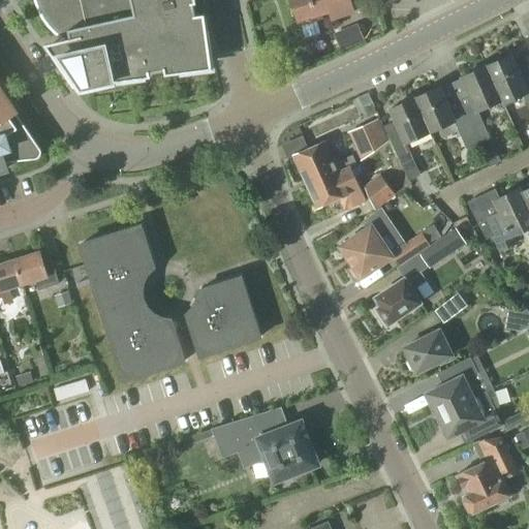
[(44,0),(48,6),(51,13),(55,20),(61,26),(68,29),(72,54),(59,57),(81,89),(116,81),(150,73),(164,70),(206,61),(195,16),(192,4),(191,0),(44,0)]
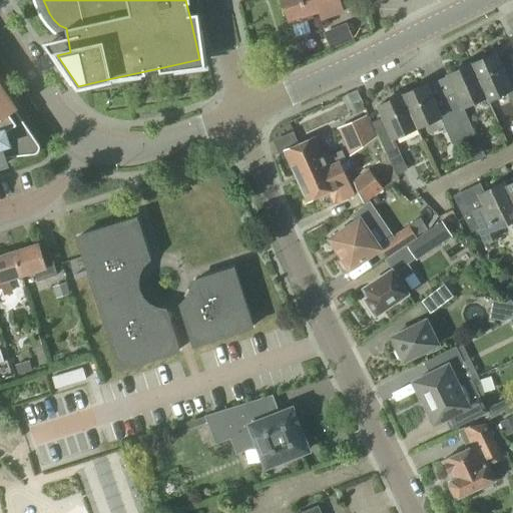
[(282,0),(291,26),(308,21),(307,16),(319,12),(322,19),(342,13),(338,0),(282,0)]
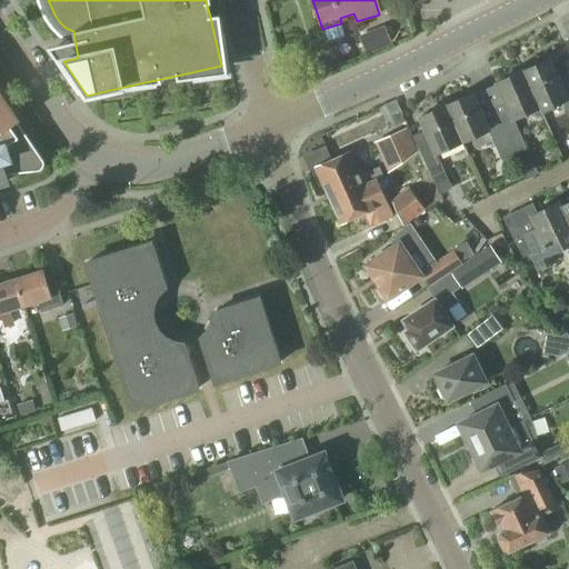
[(329,58),(315,65),(319,73),(333,68),(329,58)]
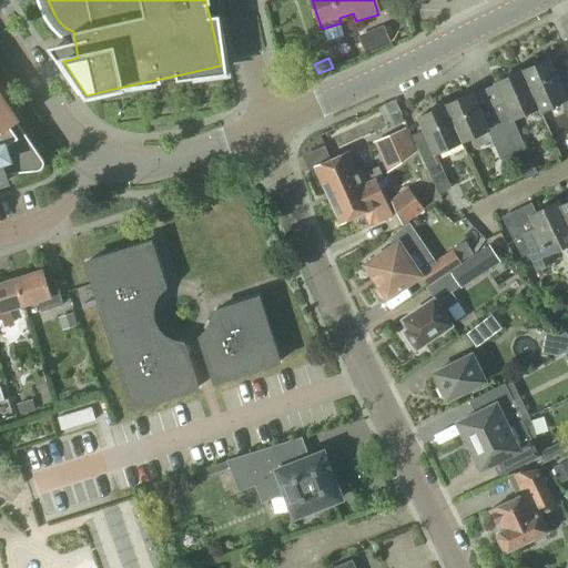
[(538,108),(536,109),(538,112),(560,102),(567,120),(567,71),(567,70),(555,75),(547,59),(521,71),(538,108)]
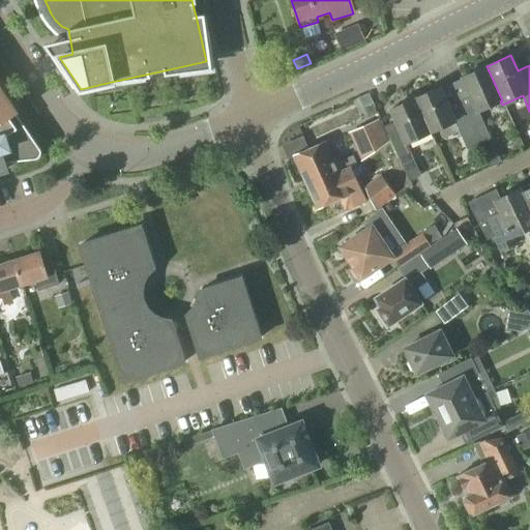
[(500,101),(502,100),(487,66),(462,78),(463,79),(450,84),(478,145),(491,140),(477,112),(500,101)]
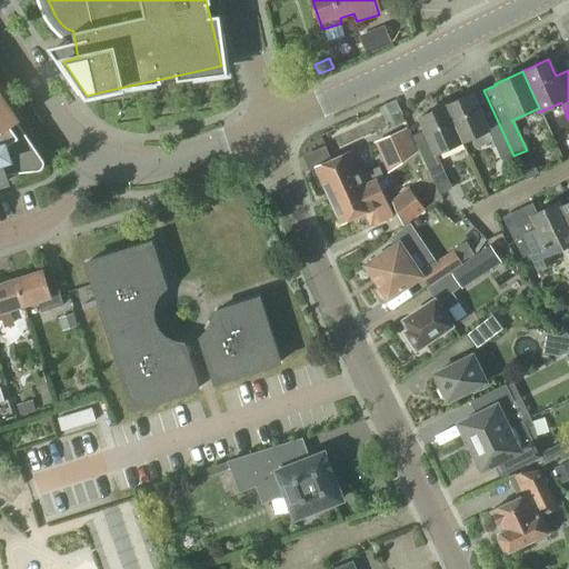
[(500,161),(513,156),(483,90),(471,96),(471,93),(445,106),(461,142),(487,130),(500,161)]
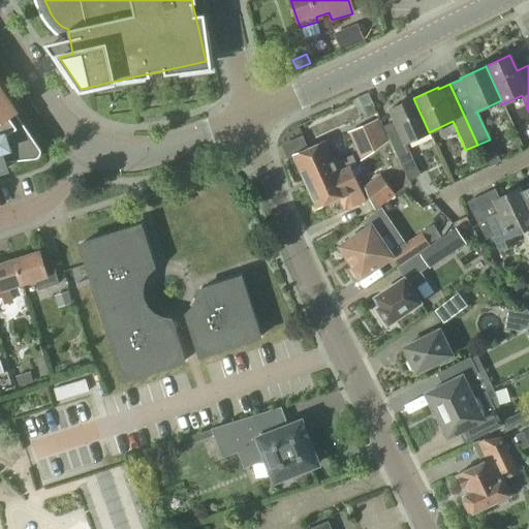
[(0,170),(6,169),(4,163),(35,159),(36,159),(37,159),(37,158),(38,158),(38,157),(39,157),(39,156),(40,156),(40,155),(40,154),(40,153),(40,152),(40,151),(40,150),(40,149),(39,149),(0,90),(0,170)]
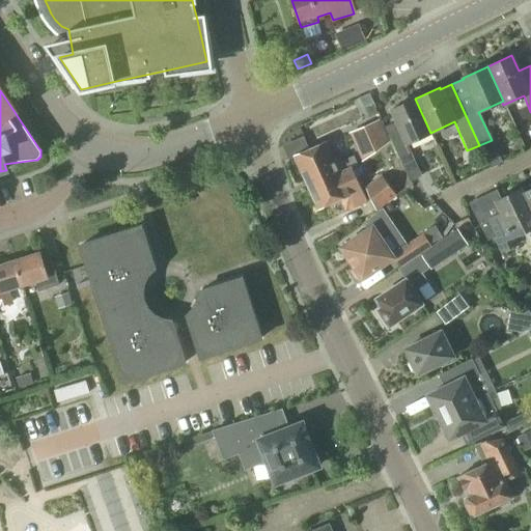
[(407,143),(430,133),(415,99),(390,110),(398,128),(387,133),(409,182),(421,176),(407,143)]
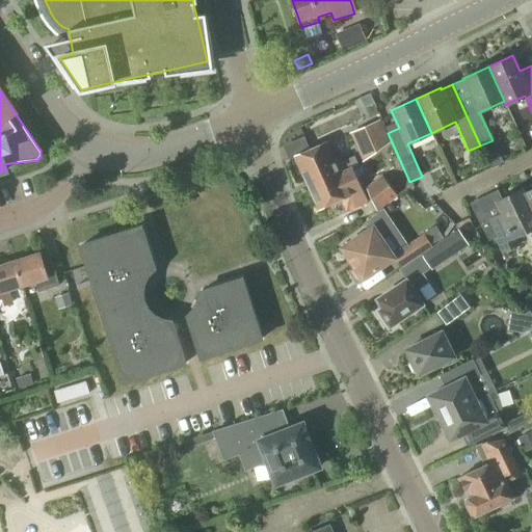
[(363,162),(391,142),(380,121),(350,134),(363,162)]
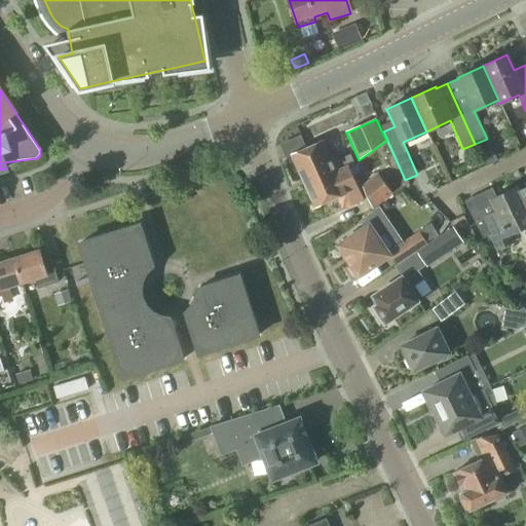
[(348,166),(353,163),(349,154),(331,162),(322,142),(292,156),(305,186),(336,173),(348,166)]
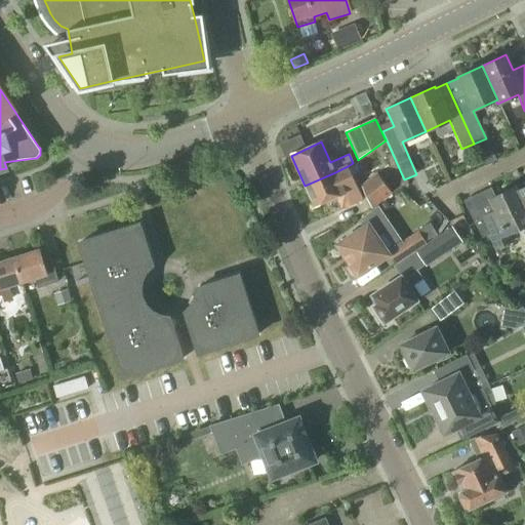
[(485,165),(497,159),(491,148),(480,154),(485,165)]
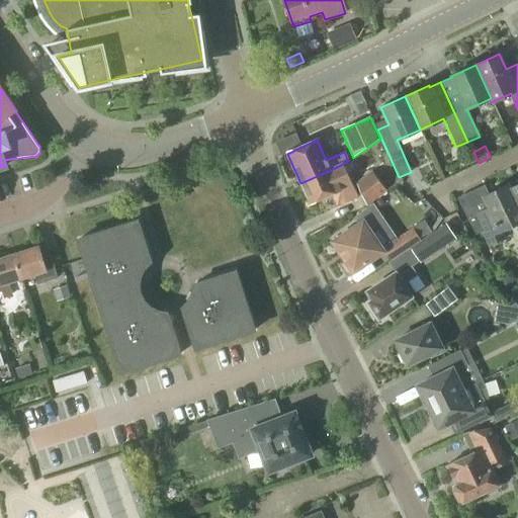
[(331,170),(300,183),(311,204),(330,195),(336,208),(358,198),(343,164),(331,170)]
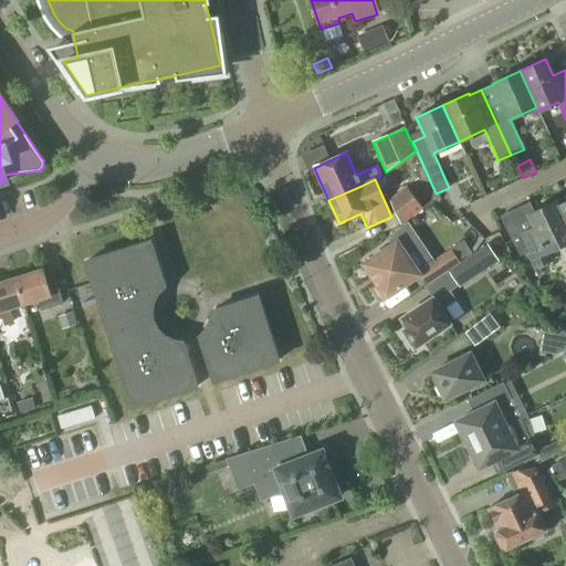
[(400,226),(422,209),(406,187),(388,200),(400,226)]
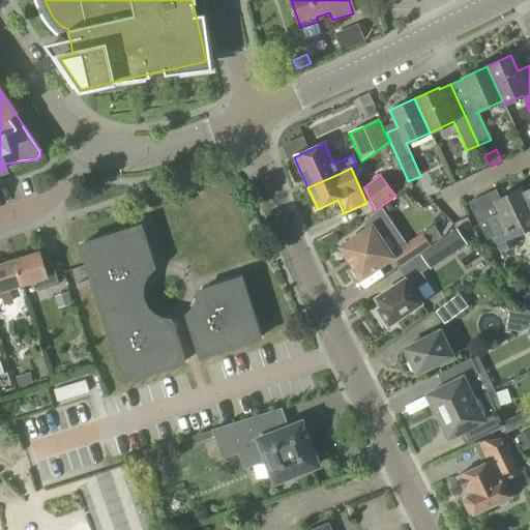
[(529,187),(521,193),(529,211),(529,187)]
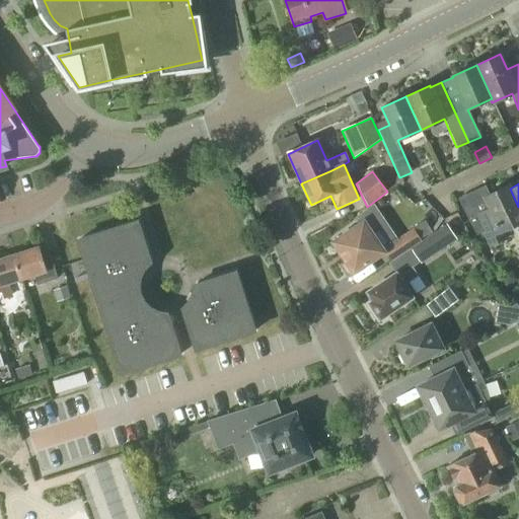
[(518,207),(510,189),(508,184),(486,196),(491,208),(467,219),(475,235),(484,232),(491,246),(506,239),(502,231),(517,224),(518,228),(518,207)]
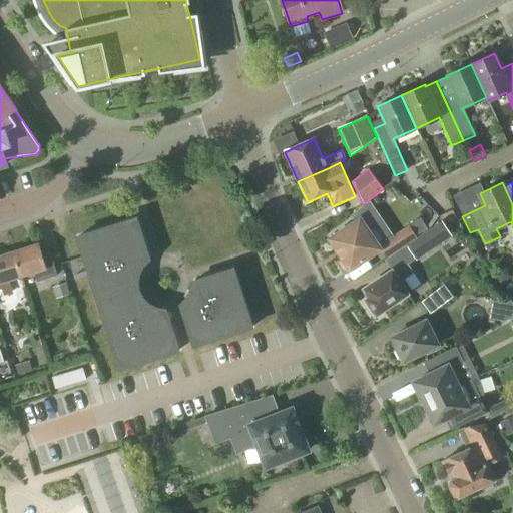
[(377,245),(367,230),(382,219),(371,201),(351,215),(356,222),(331,239),(351,270),(380,249),(386,260),(406,246),(416,238),(408,225),(377,245)]
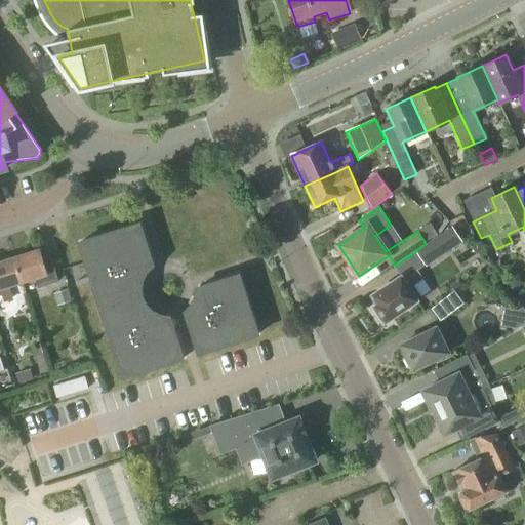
[(122,378),(183,359),(169,317),(159,316),(152,312),(146,305),(140,289),(142,280),(146,272),(153,266),(138,224),(78,243),(122,378)]
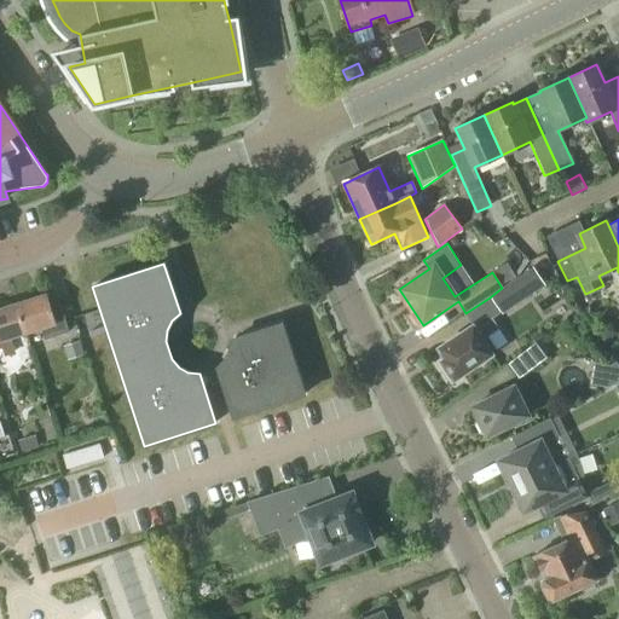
[(543,288),(531,270),(489,299),(501,317),(543,288)]
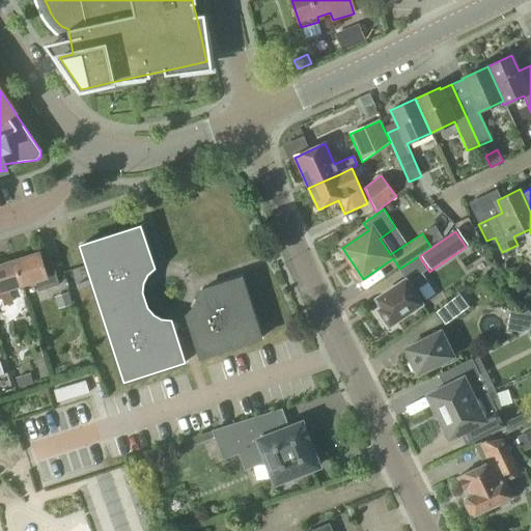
[(39,253),(14,261),(21,286),(35,282),(37,290),(58,284),(51,261),(43,264),(39,253)]
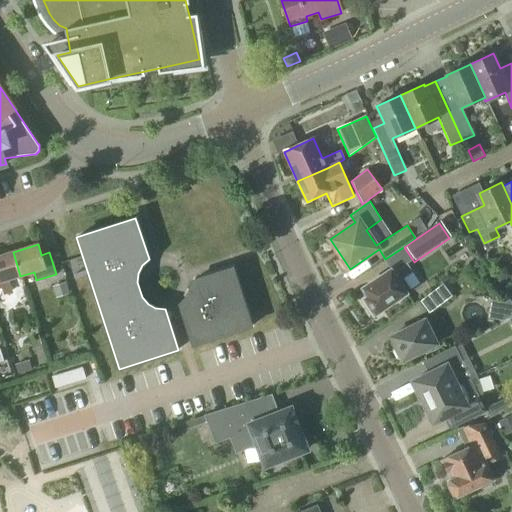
[(8,280),(20,276),(13,252),(0,256),(0,289),(3,296),(12,292),(8,280)]
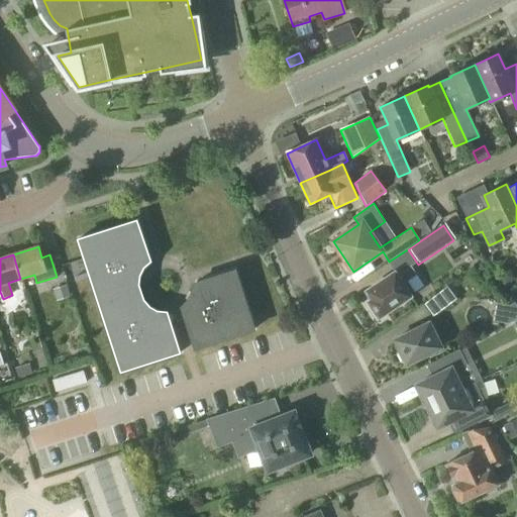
[(416,275),(409,263),(395,273),(367,291),(373,300),(370,302),(371,305),(370,308),(374,315),(378,315),(379,318),(410,297),(415,293),(408,281),(416,275)]
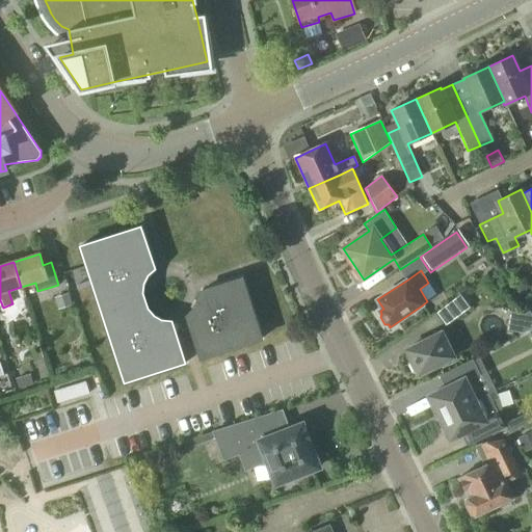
[(200,360),(262,340),(242,278),(198,292),(197,301),(193,310),(186,316),(200,360)]
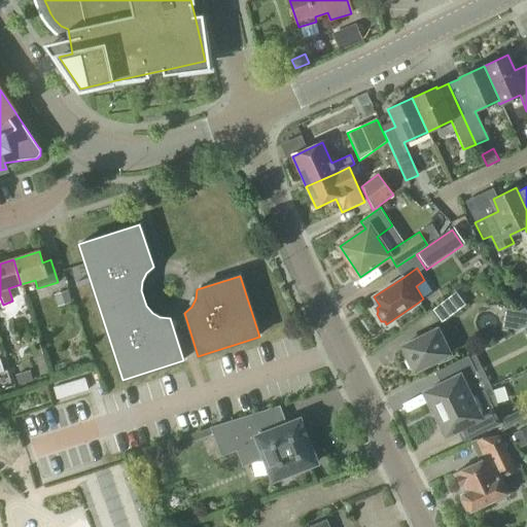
[(441,324),(465,306),(455,292),(430,311),(441,324)]
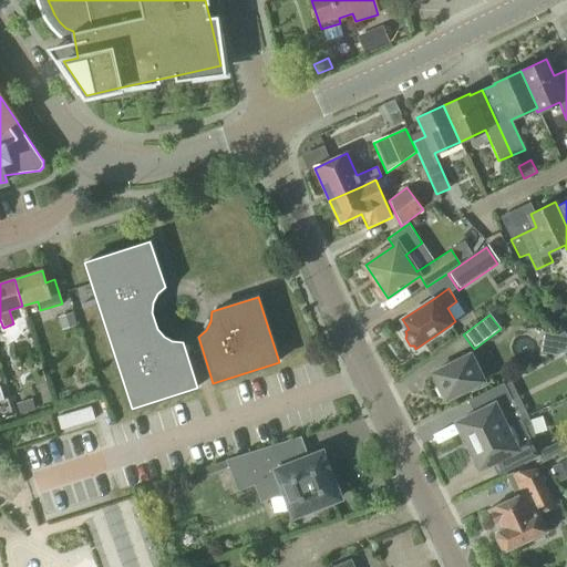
[(445,400),(483,381),(470,356),(433,374),(439,385),(436,387),(442,399),(444,398),(445,400)]
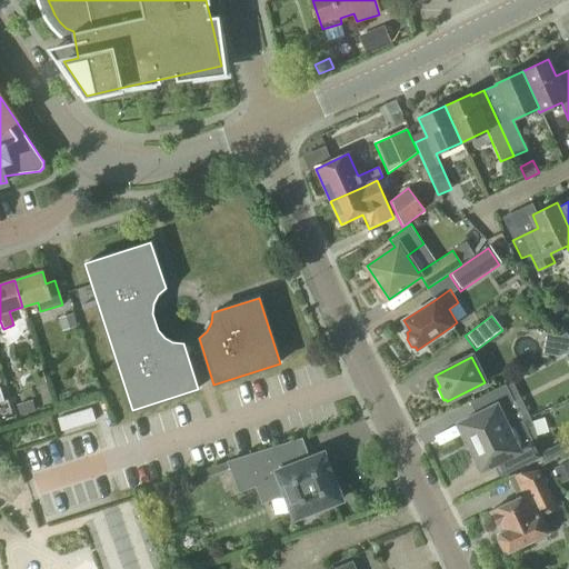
[(468,449),(530,418),(513,383),(507,387),(506,385),(469,402),(476,416),(459,425),(465,436),(462,437),(468,449)]
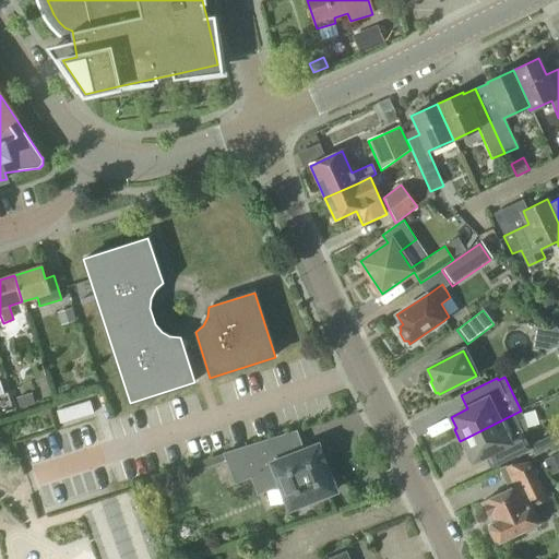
[(90,401),(56,412),(60,424),(93,414),(90,401)]
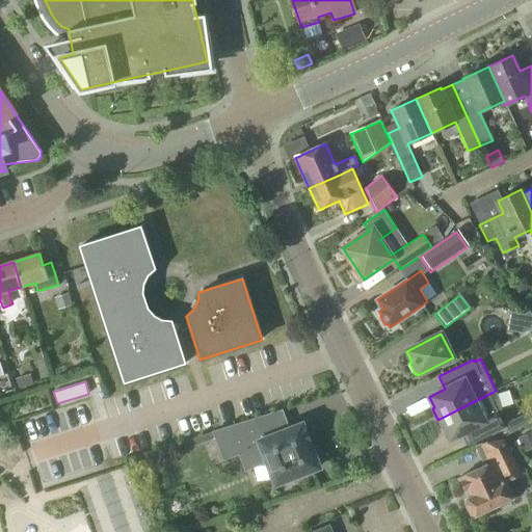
[(496,391),(437,420),(443,430),(445,429),(451,441),(467,432),(473,445),(506,428),(496,391)]
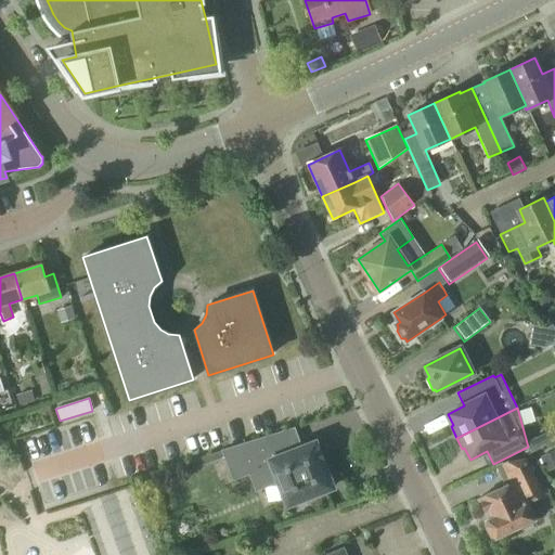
[(139,554),(102,424),(31,443),(25,423),(0,429),(0,470),(38,461),(64,554),(139,554)]
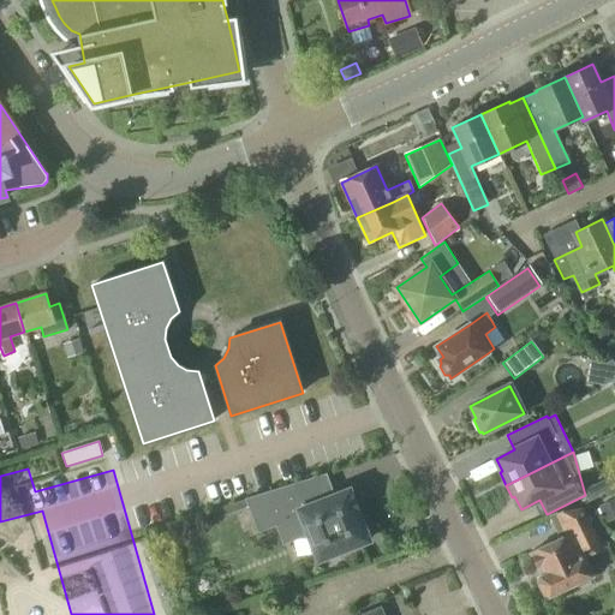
[(358,509),(352,494),(351,494),(350,491),(311,506),(303,483),(248,501),(260,532),(302,515),(320,560),(369,541),(357,509),(358,509)]
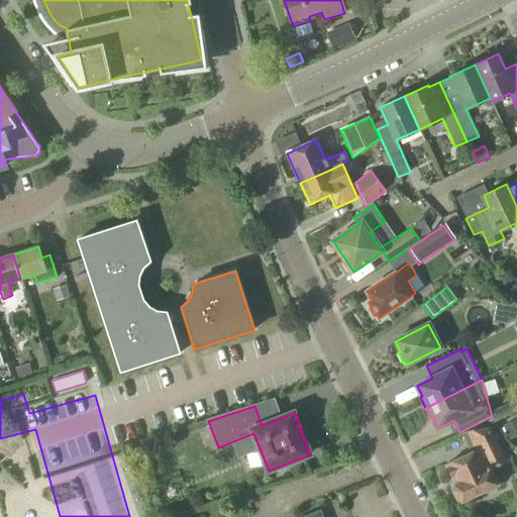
[(509,439),(516,435),(516,419),(503,426),(509,439)]
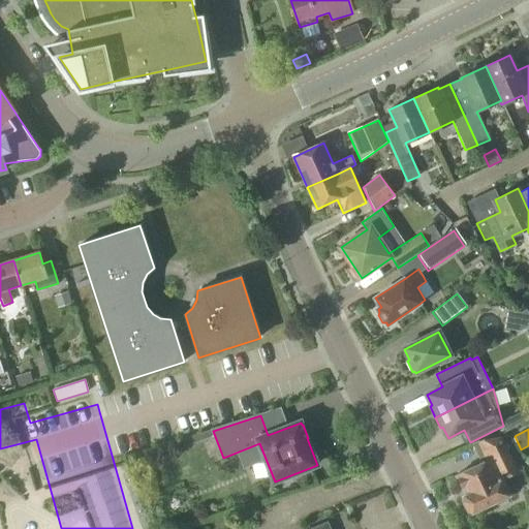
[(519,472),(501,437),(483,440),(479,441),(472,444),(481,464),(456,475),(466,497),(463,502),(467,512),(473,514),(493,504),(498,505),(506,501),(506,498),(508,496),(501,481),(519,472)]
